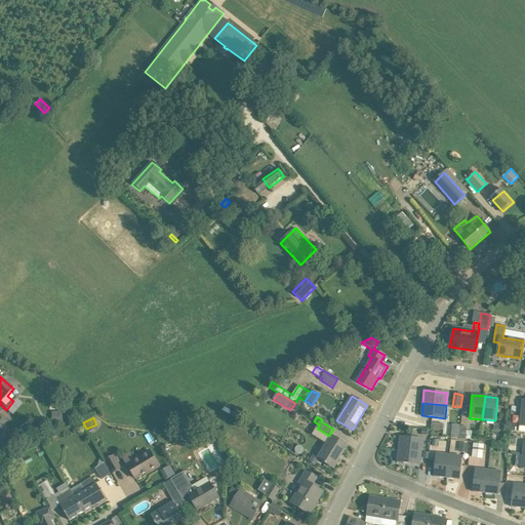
[(348,445),(331,436),(318,458),(332,467),(340,453),(342,454),(348,445)]
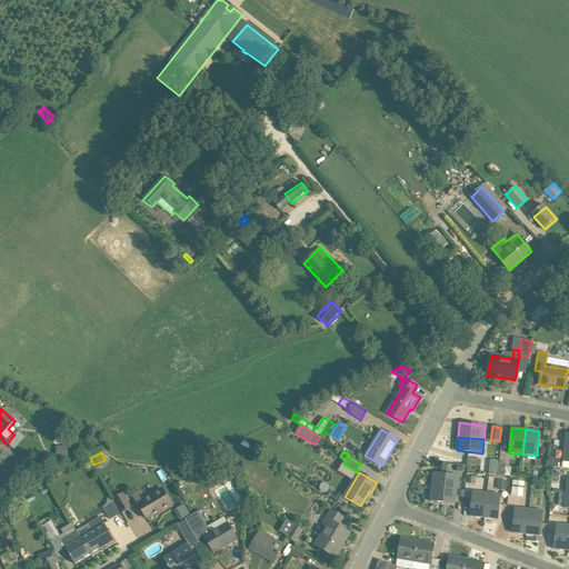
[(433,473),(432,487),(457,490),(459,476),(433,473)]
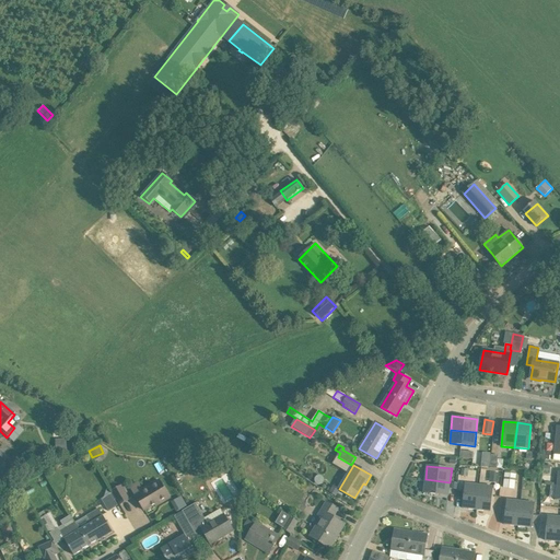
[(499,483),(500,474),(490,473),(489,482),(499,483)]
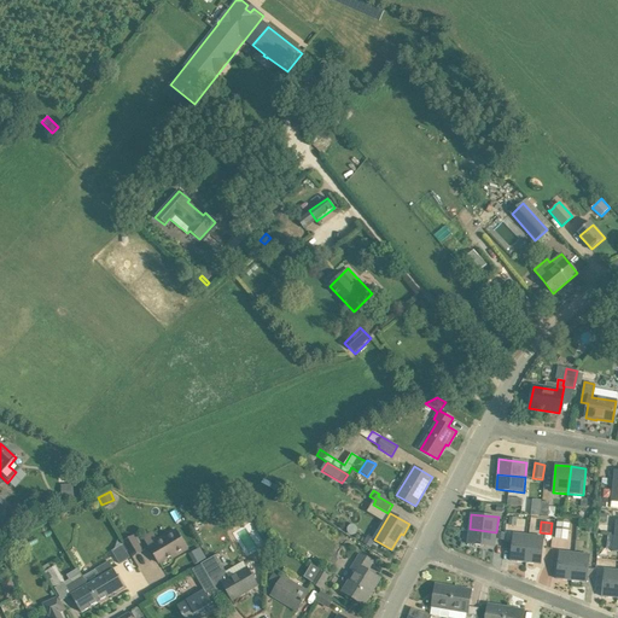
[(570,524),(558,523),(557,538),(569,540),(570,524)]
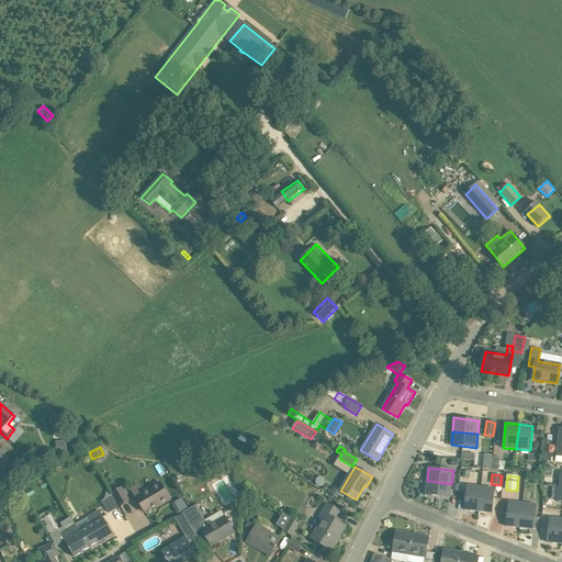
[(451,484),(427,481),(425,495),(450,497),(451,484)]
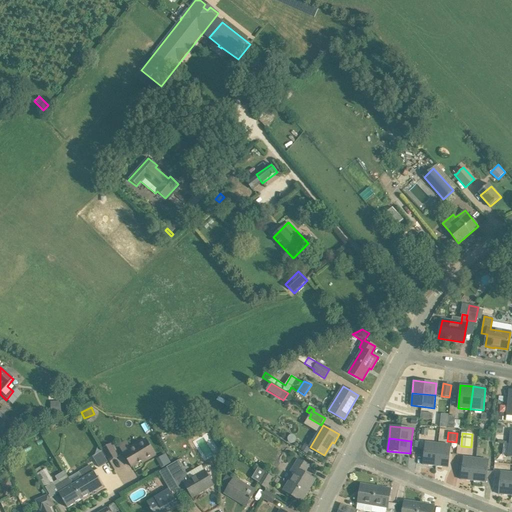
[(146,440),(124,453),(132,467),(145,459),(146,461),(155,455),(146,440)]
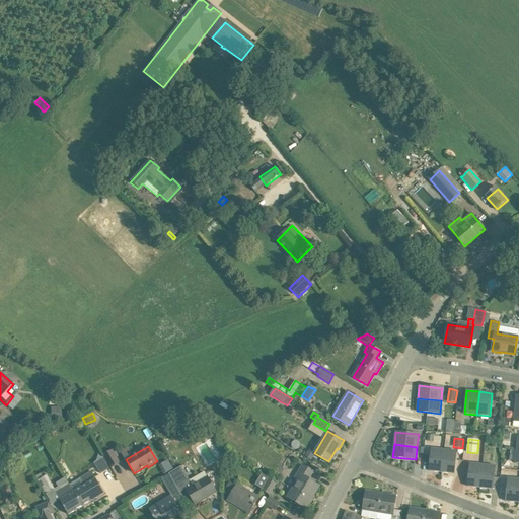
[(444,449),(432,448),(429,471),(442,472),(442,467),(444,449)]
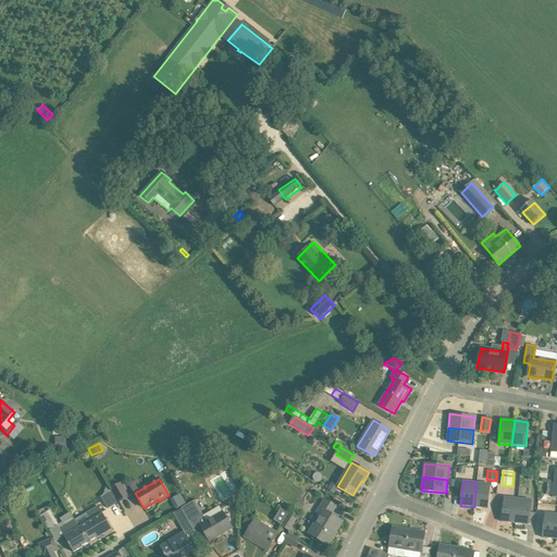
[(477,482),(474,502),(474,507),(487,508),(491,484),(477,482)]
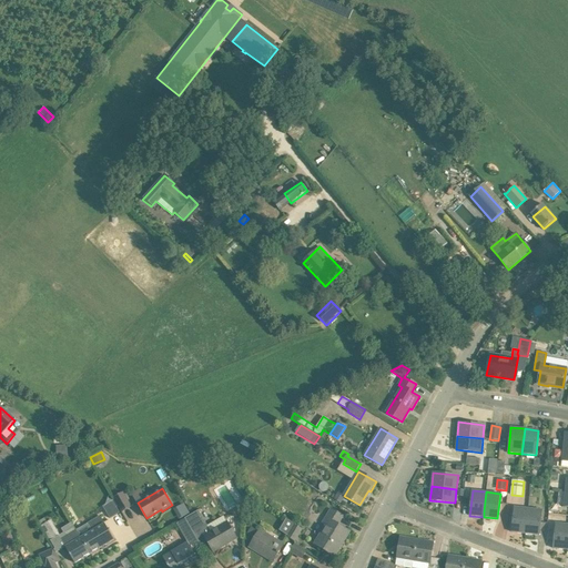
[(335,497),(333,500),(336,501),(340,505),(340,504),(341,504),(344,497),(338,493),(335,497)]
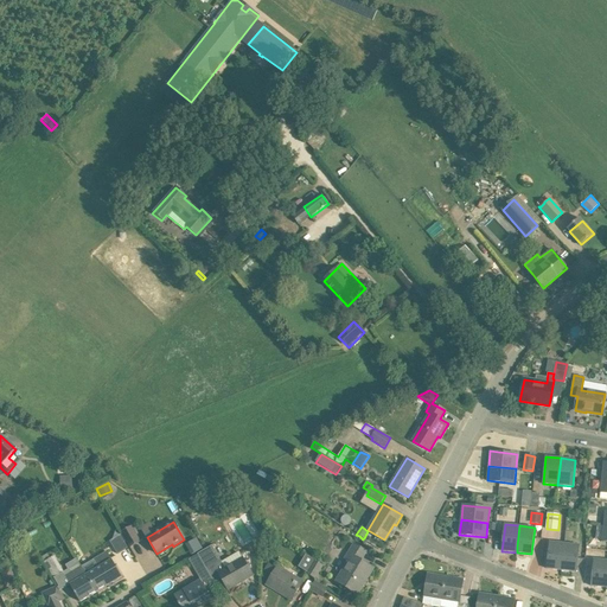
[(132,528),(122,532),(131,547),(140,542),(132,528)]
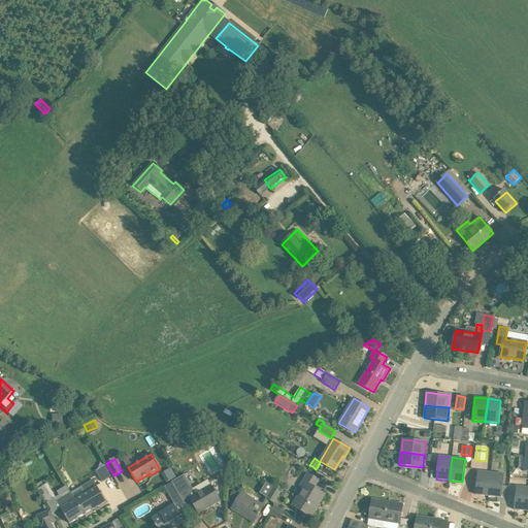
[(163,472),(167,482),(176,476),(172,467),(163,472)]
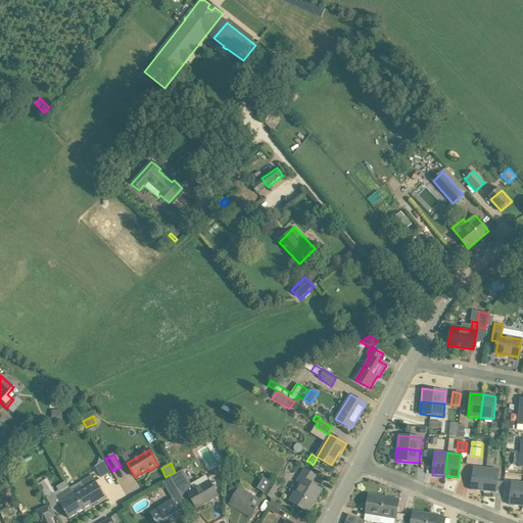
[(110,472),(107,467),(98,472),(101,477),(110,472)]
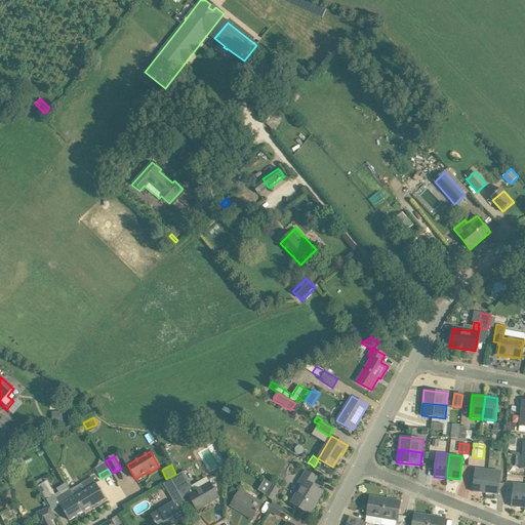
[(488,470),(476,469),(473,492),(486,493),(488,470)]
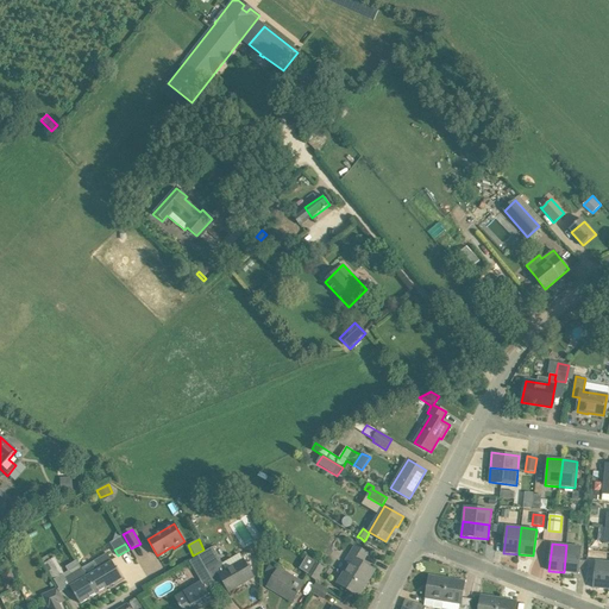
[(578,573),(581,547),(566,545),(564,572),(578,573)]
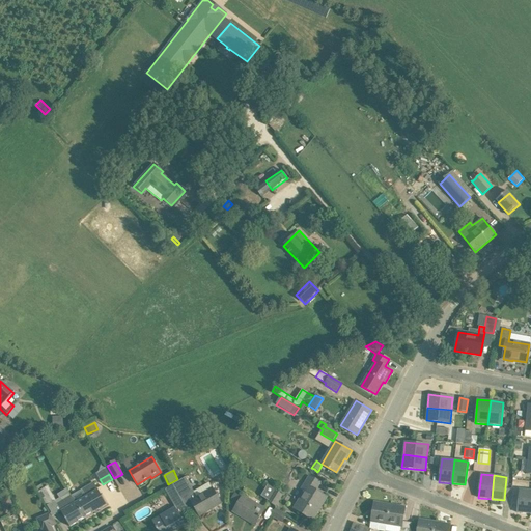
[(327,497),(315,491),(320,482),(310,476),(303,487),(307,491),(296,510),(312,520),(318,510),(317,509),(325,497),(326,498),(327,497)]
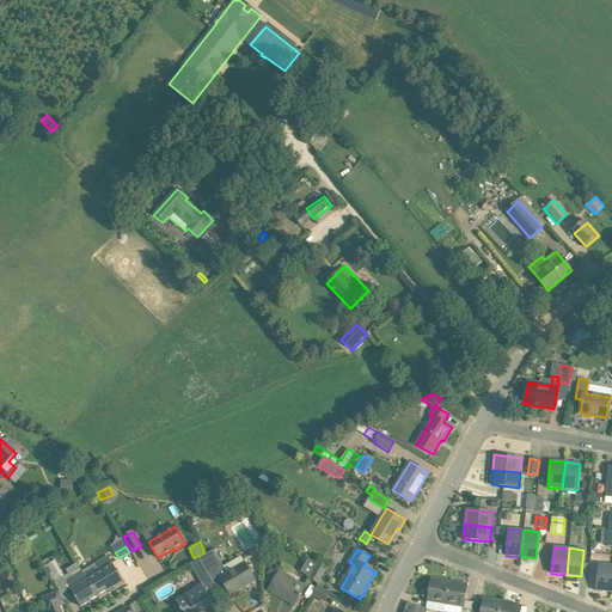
[(214,551),(199,560),(208,575),(216,570),(230,594),(255,580),(245,563),(226,573),(214,551)]
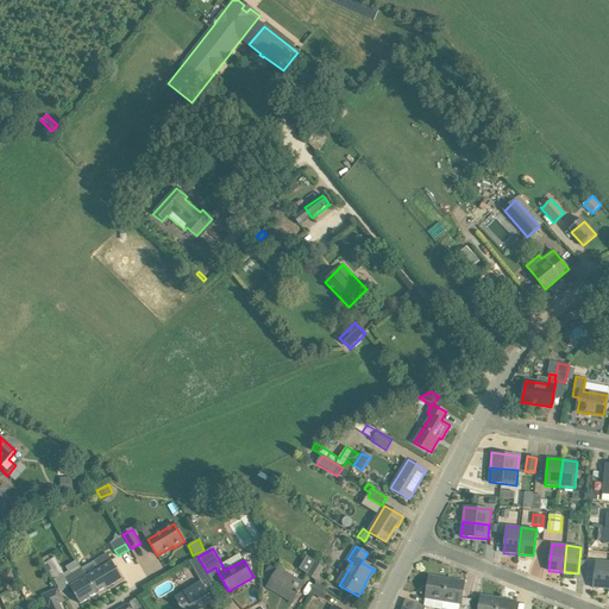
[(87,576),(94,589),(98,594),(123,579),(123,578),(113,562),(107,553),(94,562),(99,570),(87,576)]
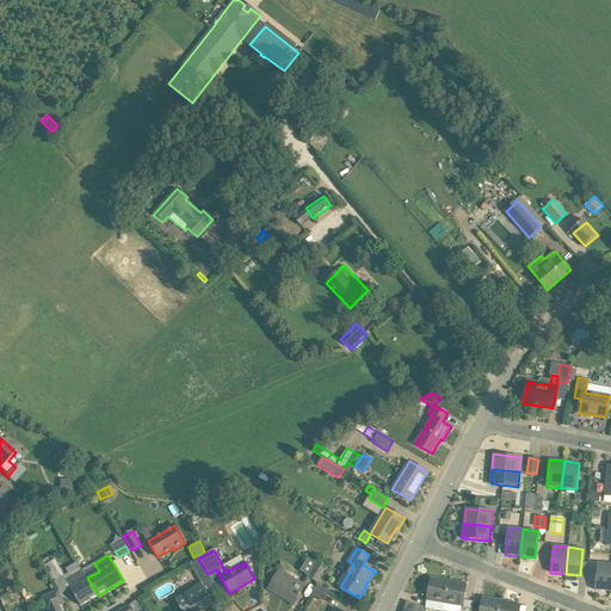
[(190,563),(198,579),(208,574),(198,559),(190,563)]
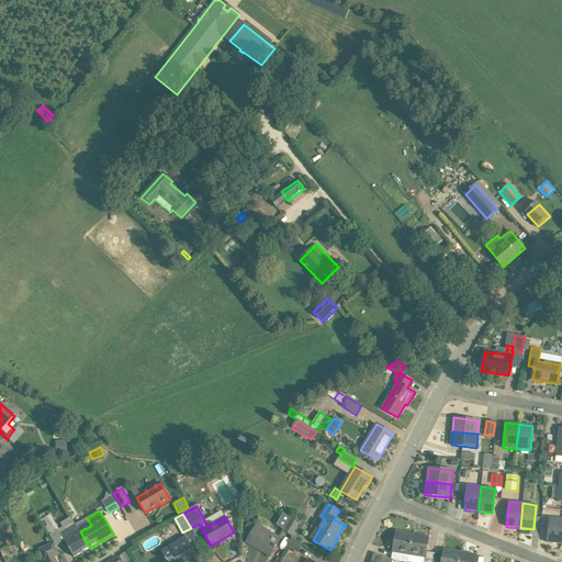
[(41,521),(49,536),(59,530),(51,515),(41,521)]
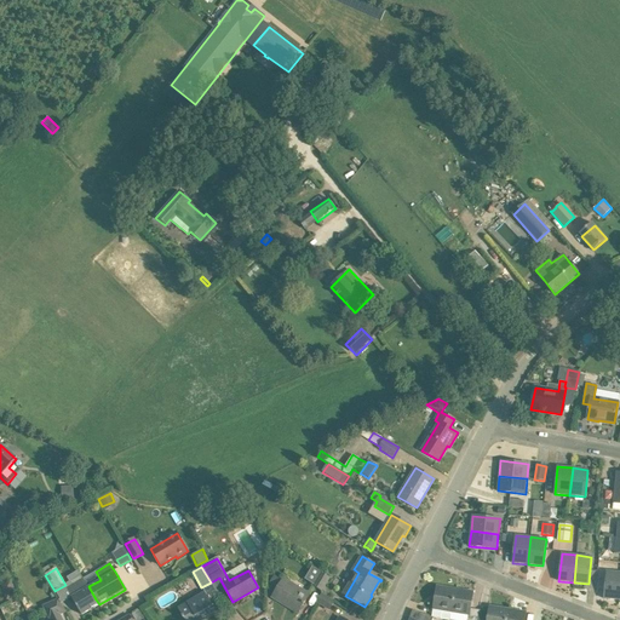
[(96,600),(89,586),(84,579),(79,570),(67,578),(72,586),(67,589),(72,597),(81,615),(99,604),(96,600)]
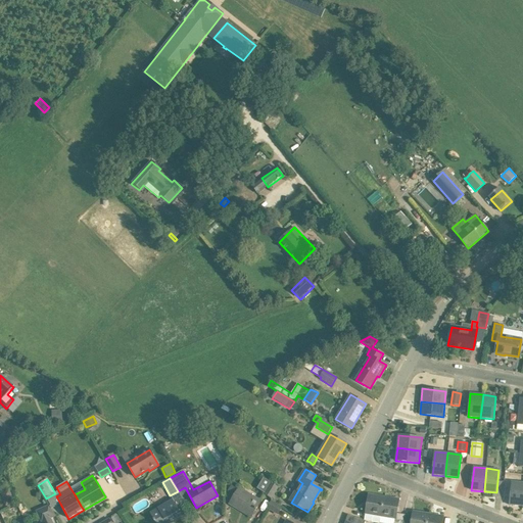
[(510,505),(522,507),(522,496),(522,482),(512,482),(510,505)]
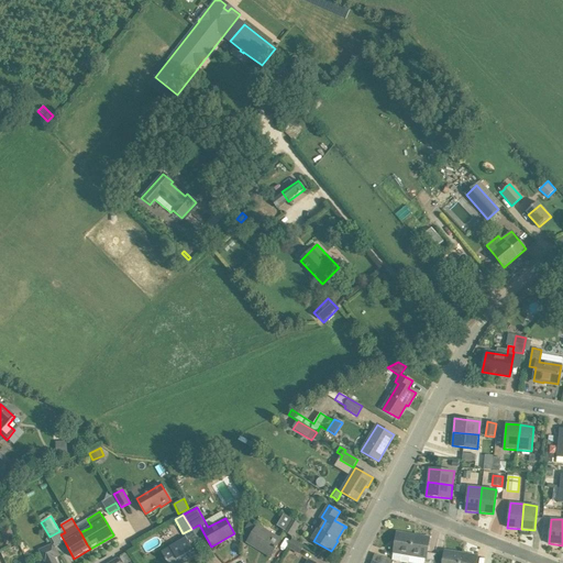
[(291,537),(299,525),(290,520),(284,532),(291,537)]
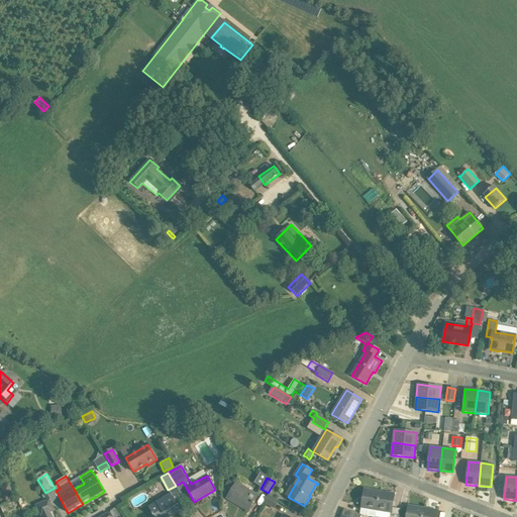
[(248,511),(257,496),(236,483),(227,498),(248,511)]
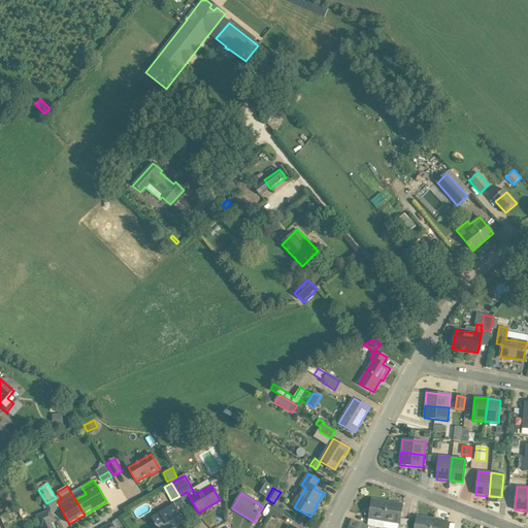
[(15,512),(9,494),(1,497),(7,515),(15,512)]
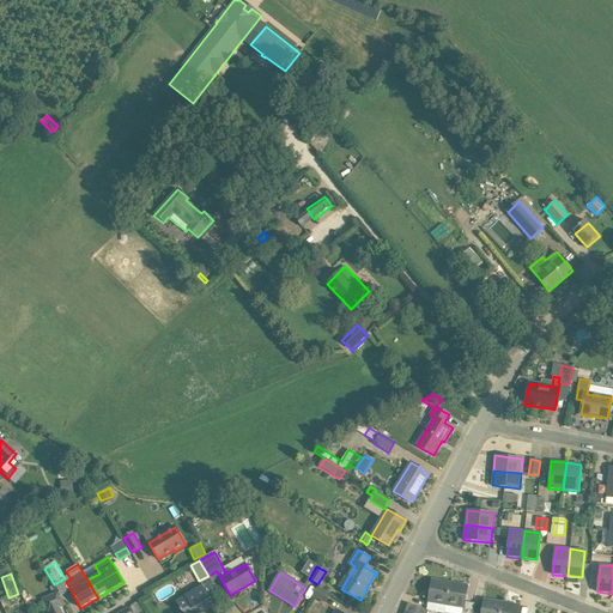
[(432,580),(431,586),(428,610),(445,612),(447,605),(449,583),(432,580)]
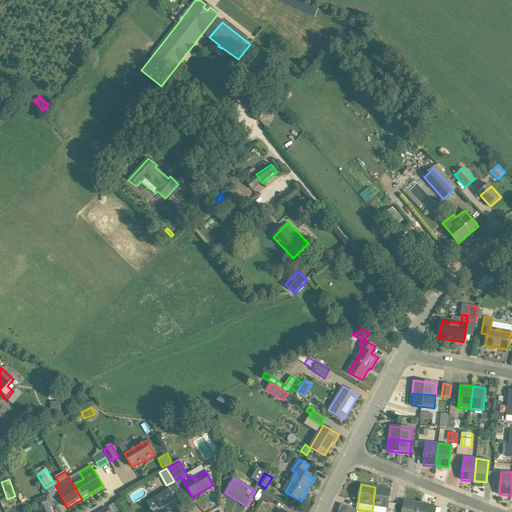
[(375,487),(373,505),(388,508),(391,489),(375,487)]
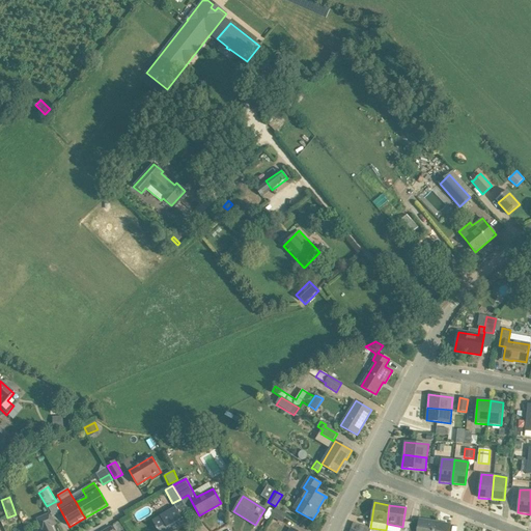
[(272,515),(282,522),(285,516),(275,510),(272,515)]
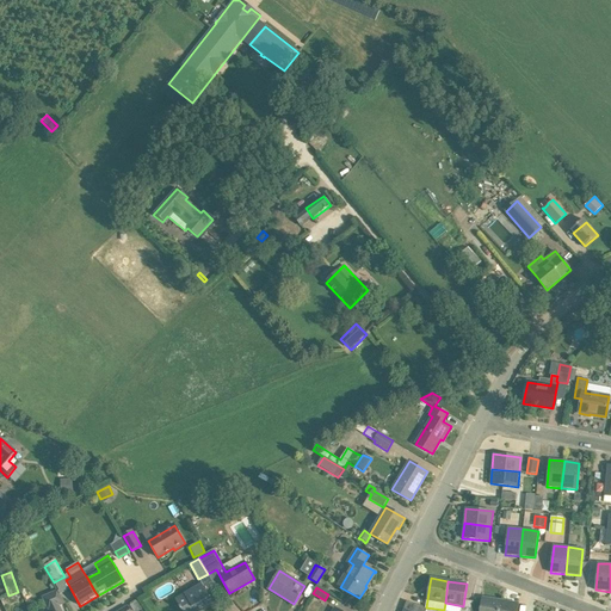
[(184,593),(176,599),(181,610),(202,610),(214,605),(204,588),(187,599),(184,593)]
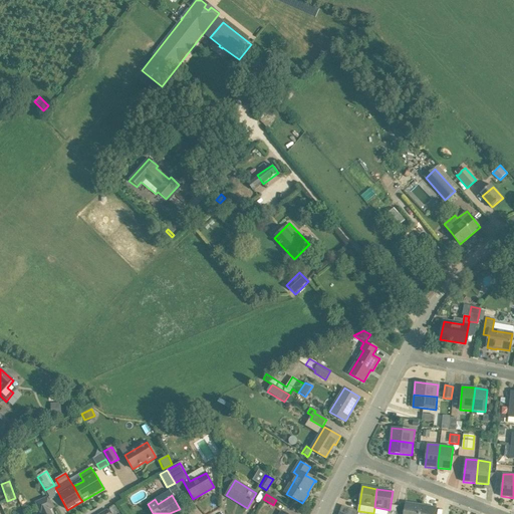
[(51,513),(49,510),(55,507),(48,497),(36,502),(41,513),(42,513),(51,513)]
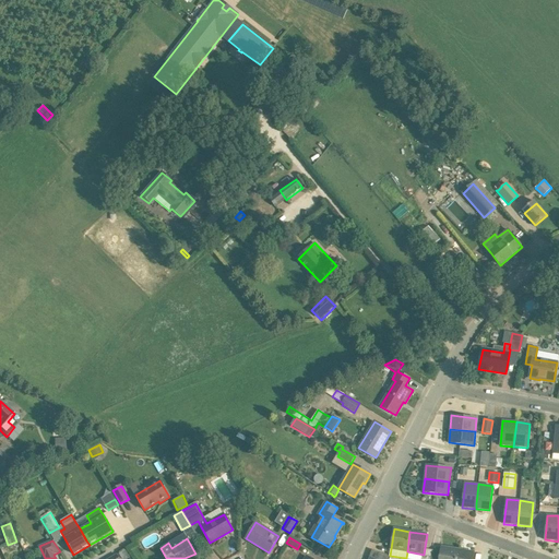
[(455,558),(458,549),(441,547),(439,558),(455,558)]
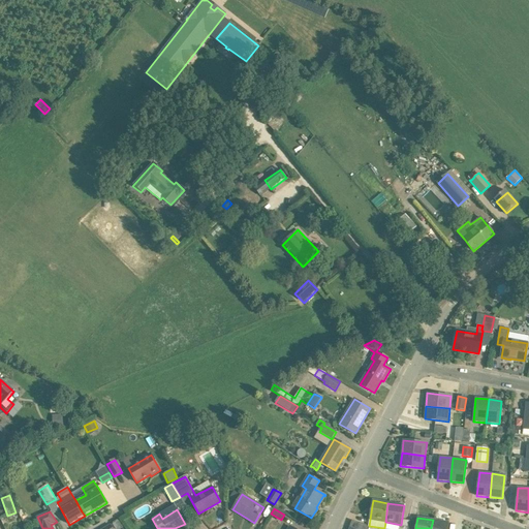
[(433,520),(431,528),(447,528),(448,523),(433,520)]
